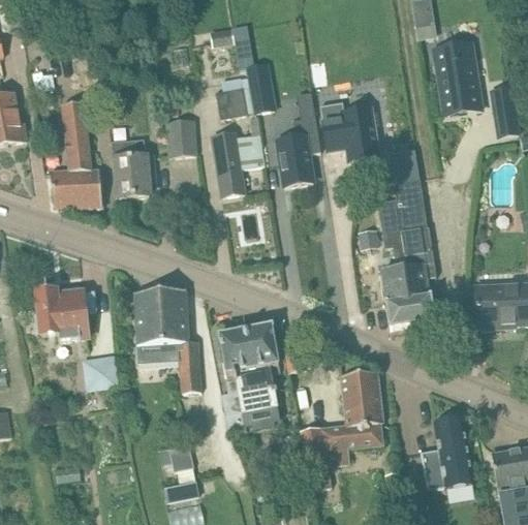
[(322,58),(306,61),(309,85),(327,82),(322,58)]
